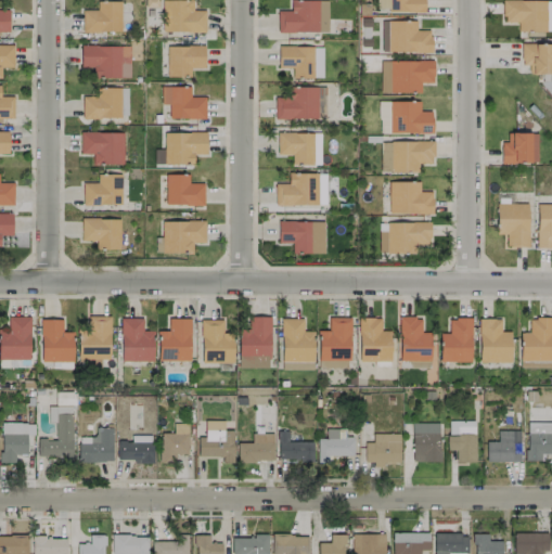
[(208,11),(195,11),(195,1),(165,0),(164,31),(207,34),(208,11)]
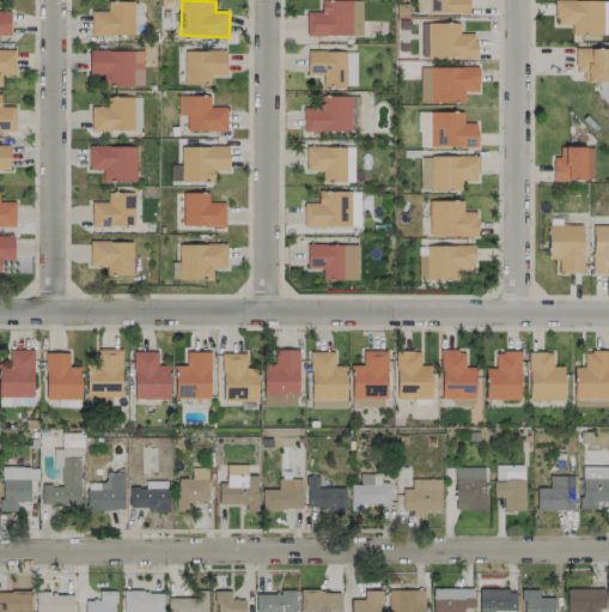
[(472,14),(472,0),(427,0),(427,13),(472,14)]
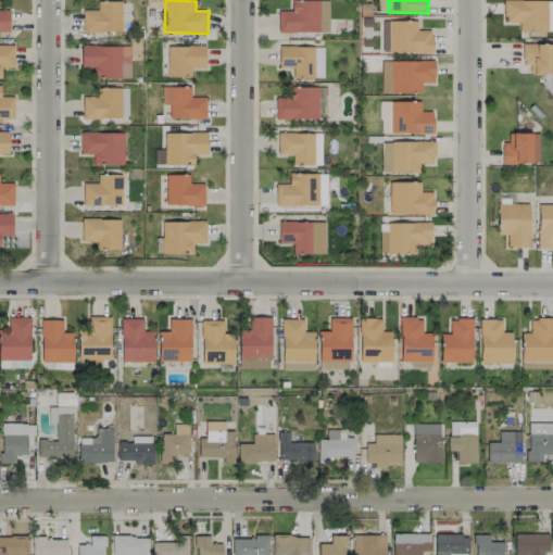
[(552,1),(506,0),(506,23),(522,23),(522,32),(552,32),(552,1)]
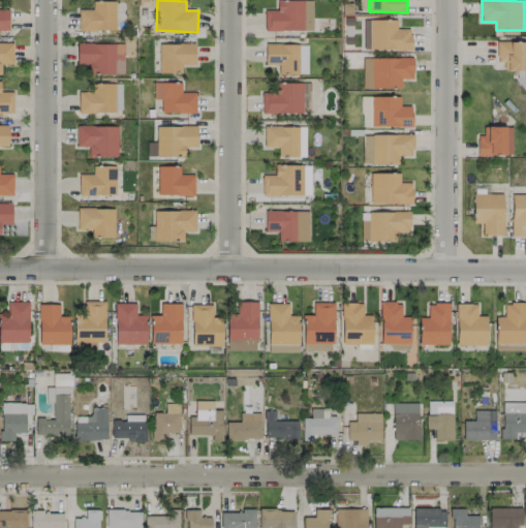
[(82,31),(118,30),(118,1),(95,2),(95,9),(81,10),(82,31)]
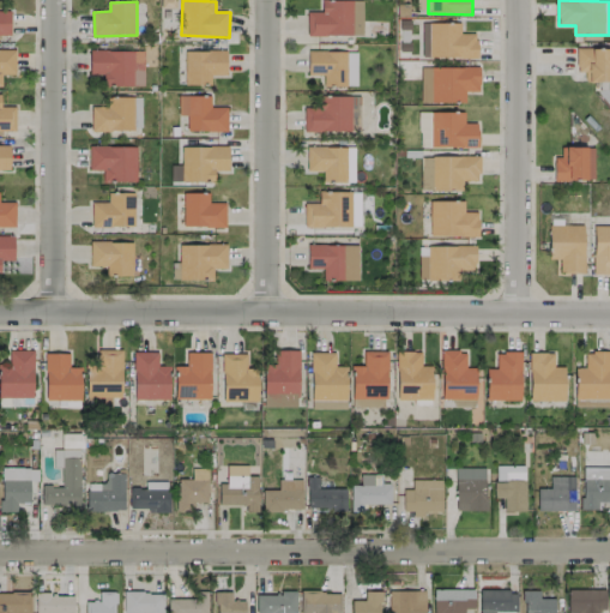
[(364,36),(364,1),(325,1),(325,12),(309,12),(309,36),(364,36)]
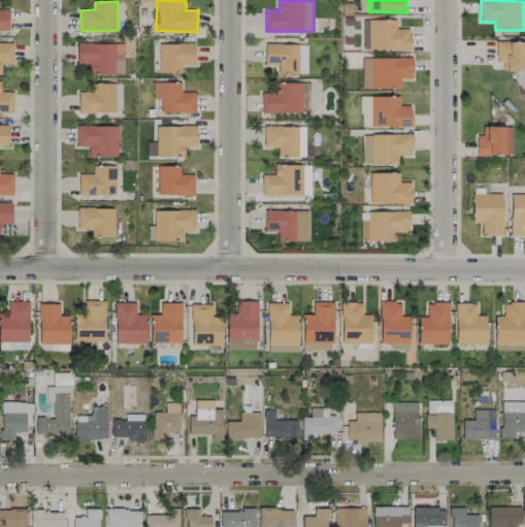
[(0,30),(10,31),(10,10),(0,9),(0,30)]
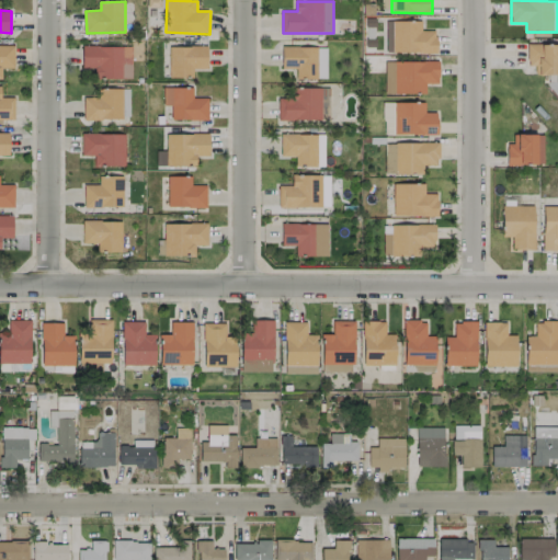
[(423,22),(395,22),(394,53),(439,54),(439,31),(423,31),(423,22)]
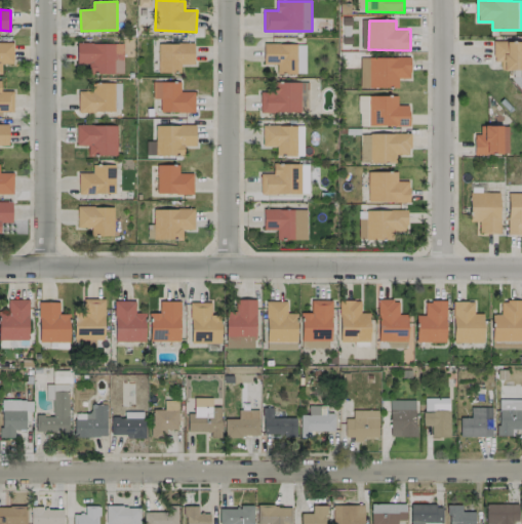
[(496,42),(495,62),(504,63),(504,70),(521,71),(521,42),(496,42)]
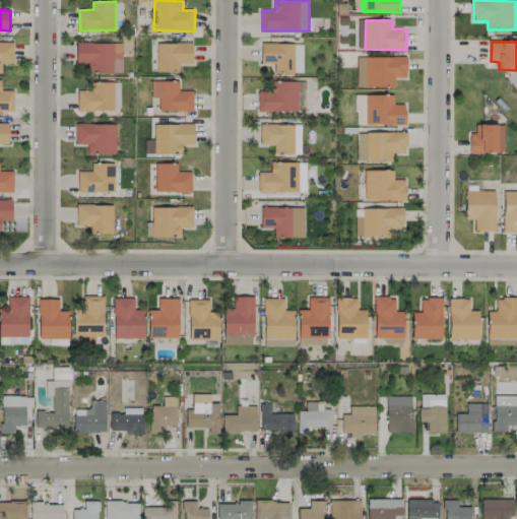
[(0,72),(3,72),(3,64),(15,63),(15,43),(0,43),(0,72)]
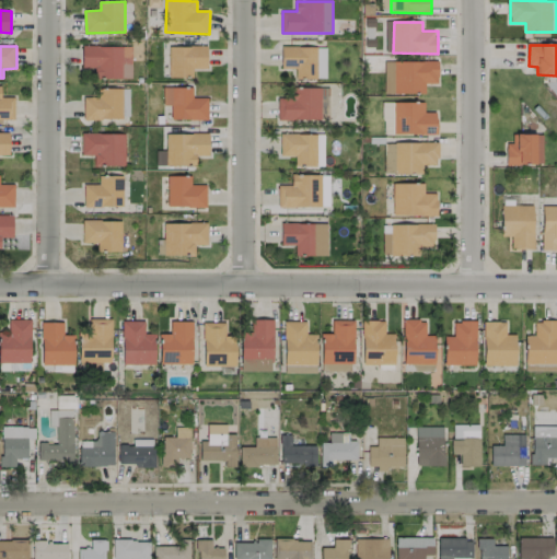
[(134,46),(83,47),(84,68),(97,68),(97,79),(134,79),(134,46)]
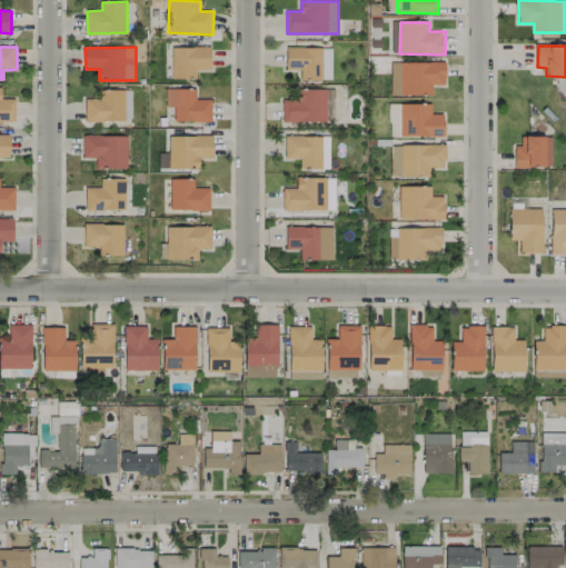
[(174,48),(174,79),(198,79),(198,70),(212,70),(211,47),(174,48)]
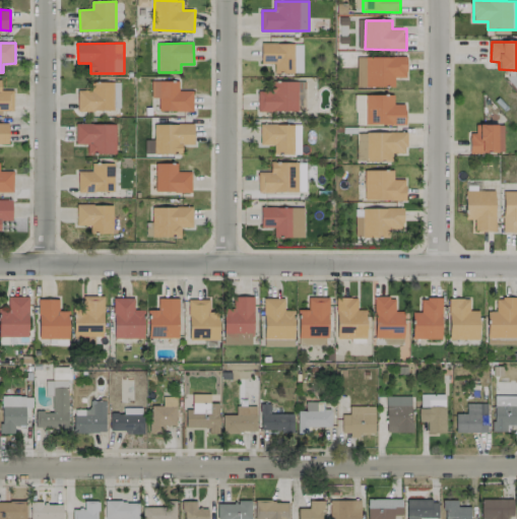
[(305,44),(263,44),(263,64),(275,64),(275,73),(305,73),(305,44)]
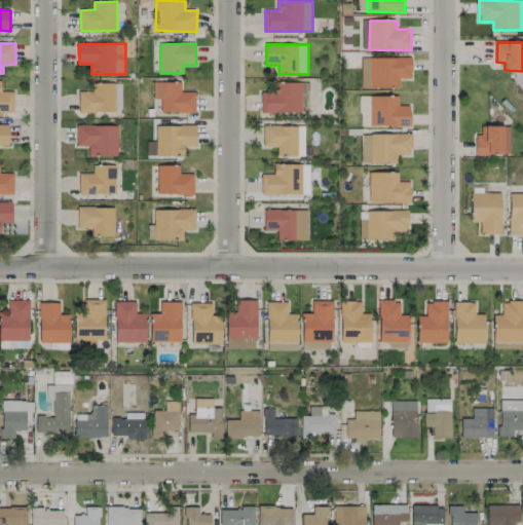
[(363,59),(363,88),(401,87),(401,79),(414,79),(414,58),(363,59)]
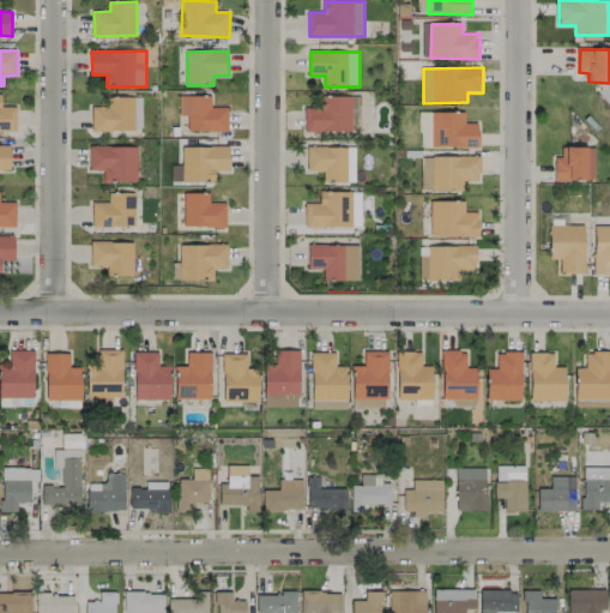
[(18,107),(2,107),(2,96),(0,96),(0,131),(18,132),(18,107)]
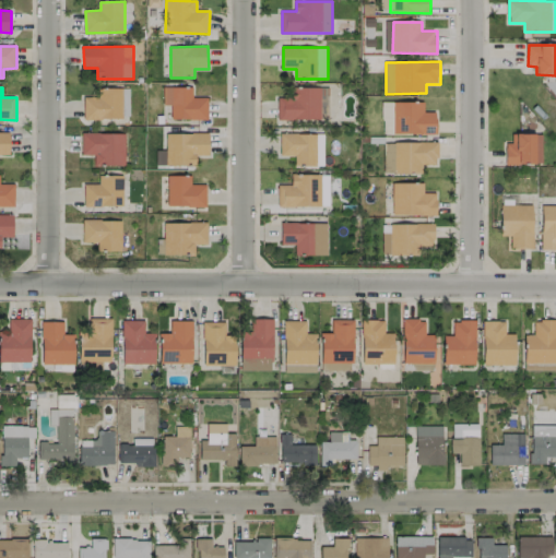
[(209,120),(210,97),(194,97),(194,88),(165,87),(165,105),(173,106),(173,119),(209,120)]
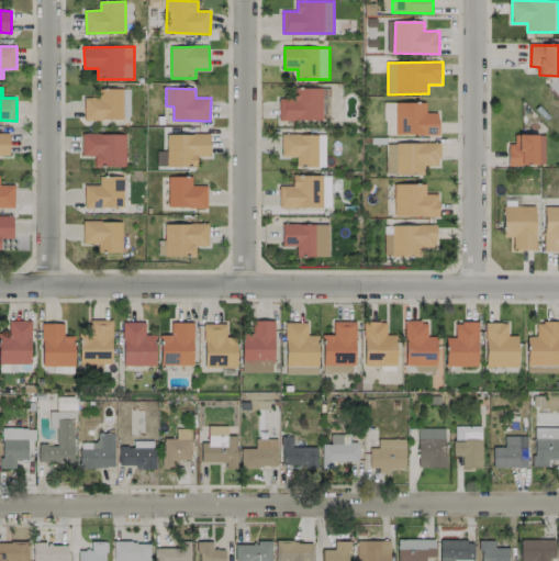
[(280,120),(332,121),(332,89),(293,88),(293,99),(281,99),(280,120)]
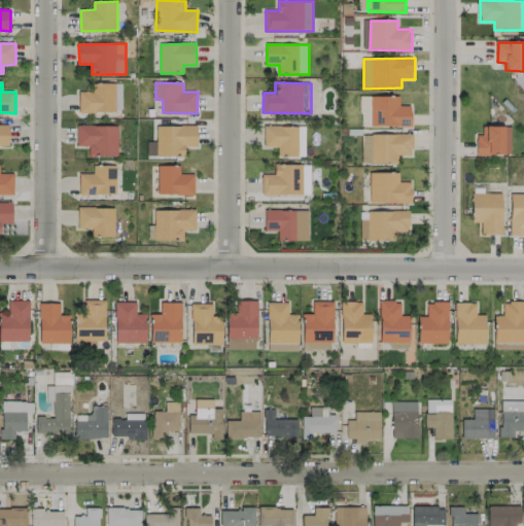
[(80,112),(124,112),(124,83),(98,83),(97,93),(80,93),(80,112)]
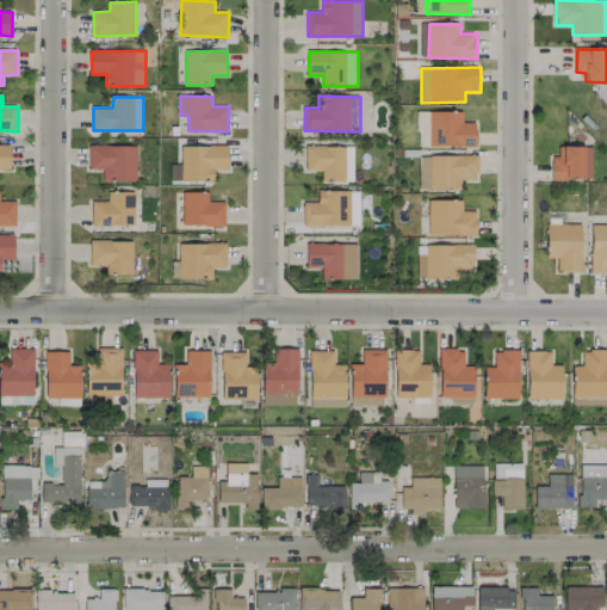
[(419,147),(478,148),(478,123),(464,123),(464,112),(420,112),(419,147)]
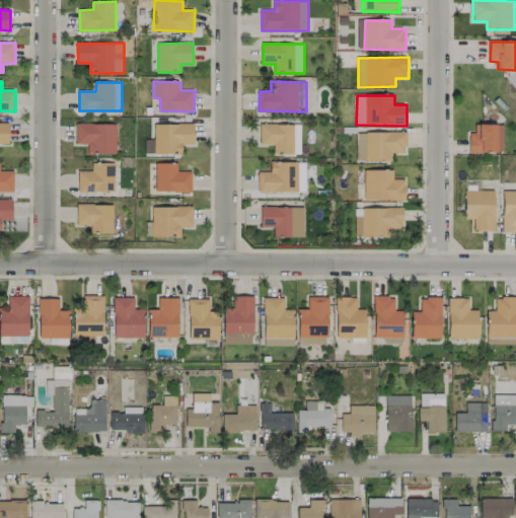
[(0,143),(10,144),(10,124),(0,123),(0,143)]
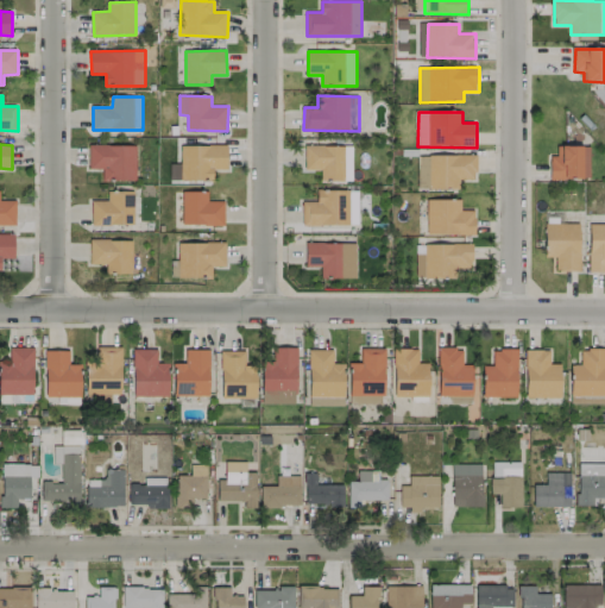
[(137,181),(138,146),(90,145),(90,169),(105,170),(105,180),(137,181)]
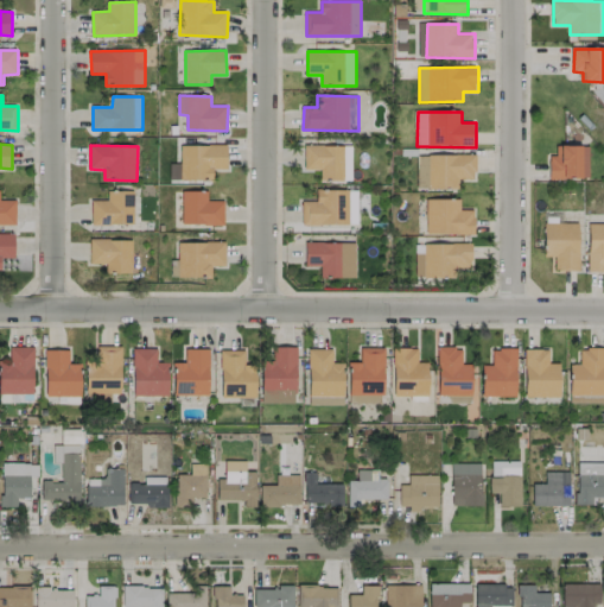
[(229,170),(228,145),(182,146),(183,181),(215,181),(214,170),(229,170)]
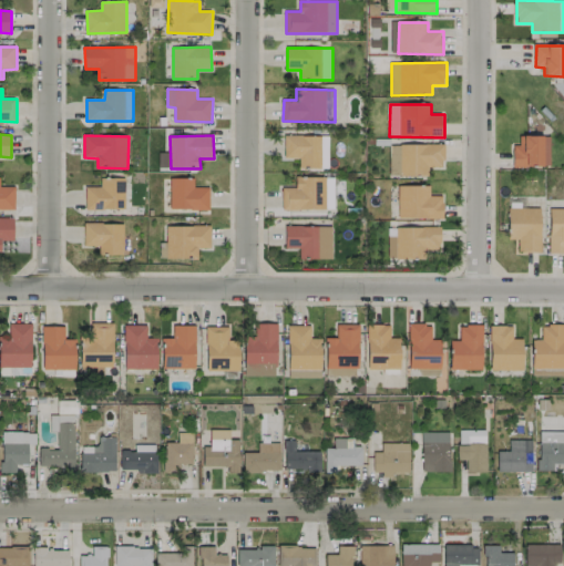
[(329,168),(329,136),(286,136),(286,158),(300,158),(300,168),(329,168)]
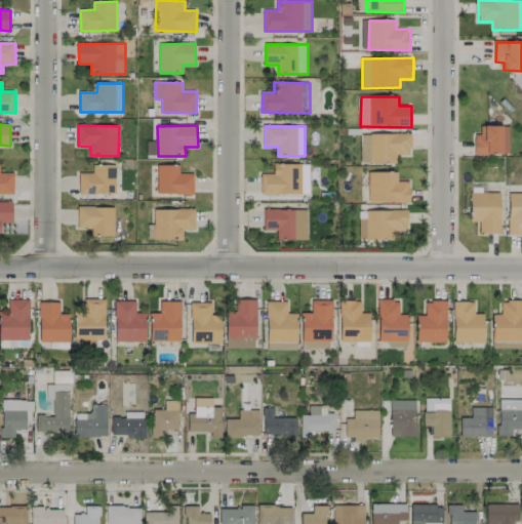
[(476,154),(505,155),(505,126),(482,126),(482,134),(476,134),(476,154)]
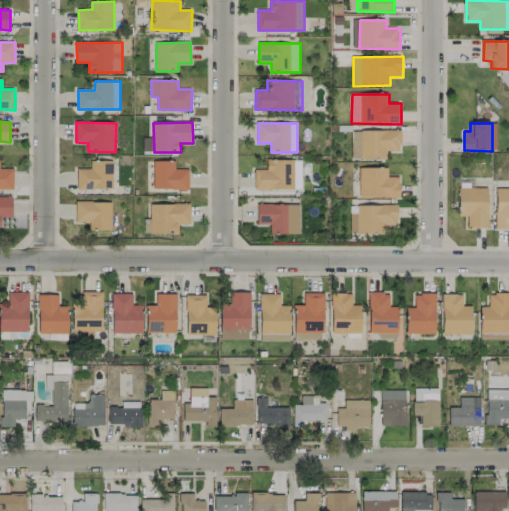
[(401,130),(353,131),(353,159),(387,159),(387,151),(402,151),(401,130)]
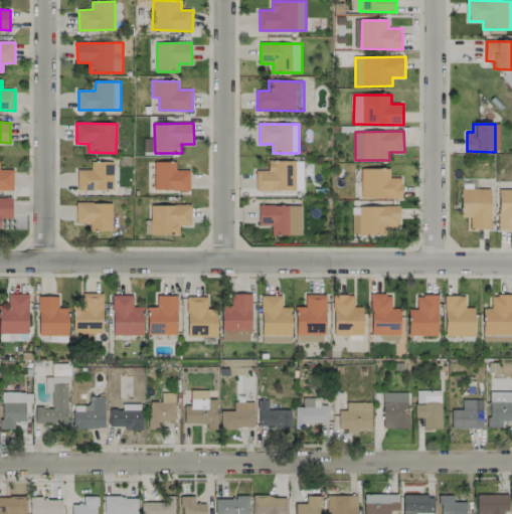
[(305,162),(271,161),(271,171),(258,171),(258,191),(305,191),(305,162)]
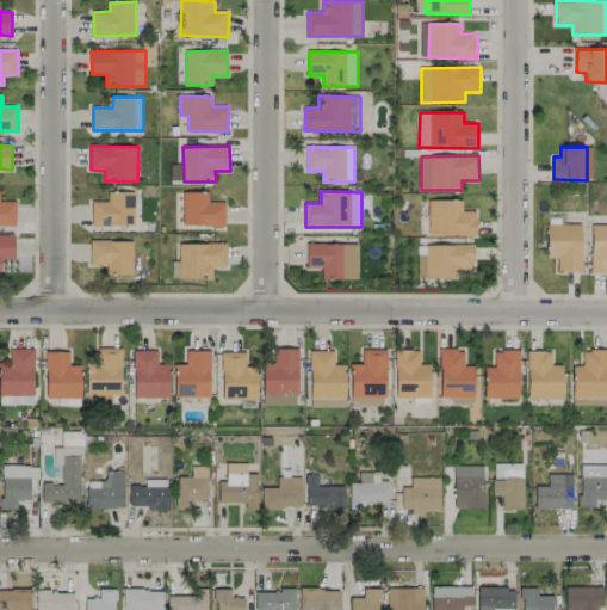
[(18,202),(0,201),(1,192),(0,192),(0,226),(17,227),(18,202)]
